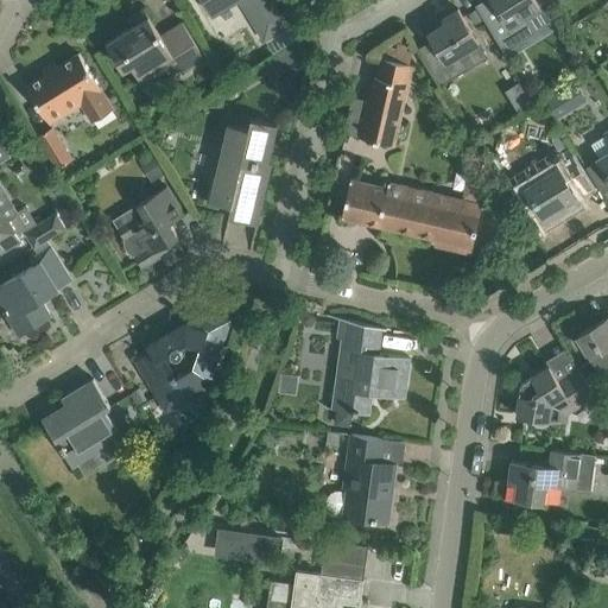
[(272,0),(203,0),(213,14),(236,0),(239,0),(264,40),(287,25),(272,0)]
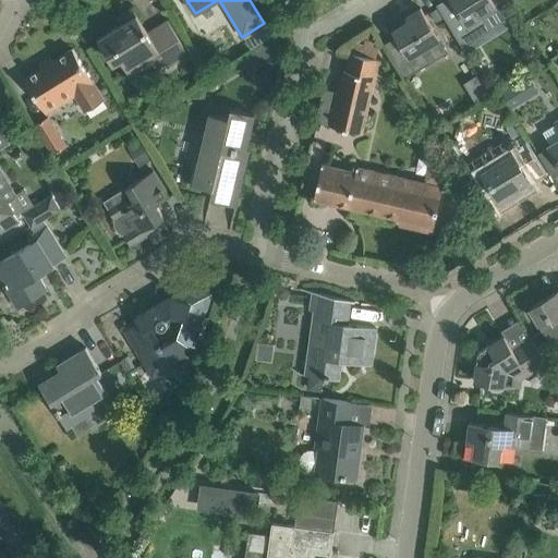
[(452,0),(461,12),(447,21),(448,23),(463,48),(493,29),(484,15),(496,8),(506,1),(505,0),(452,0)]
